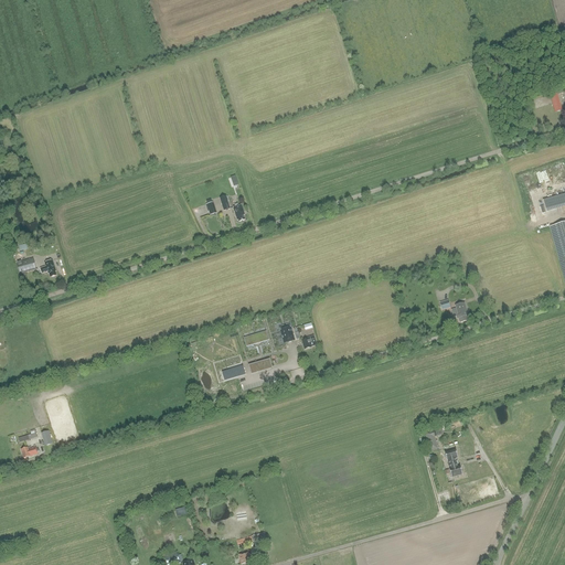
[(563,110),(557,94),(550,96),(555,113),(563,110)]
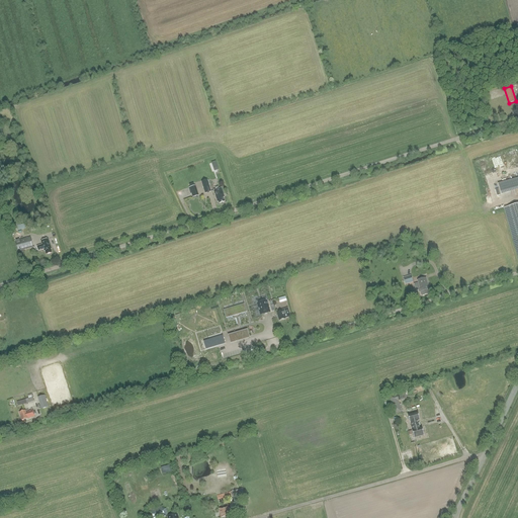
[(517,177),(498,183),(501,194),(517,188),(517,177)]
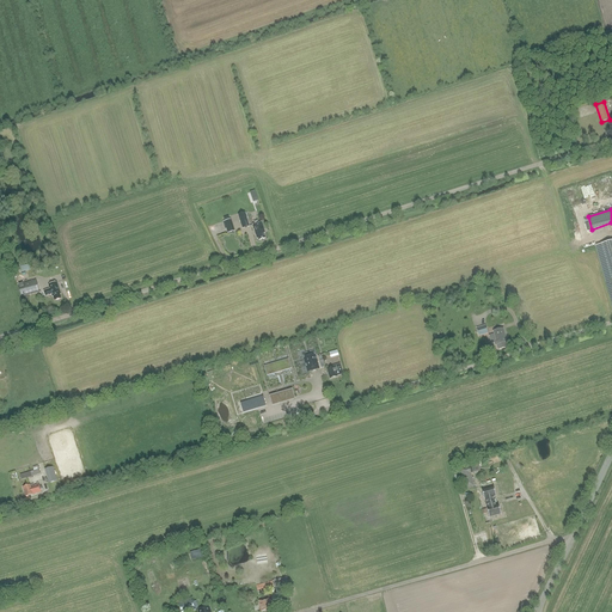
[(250,226),(246,216),(245,213),(238,215),(243,228),(250,226)]
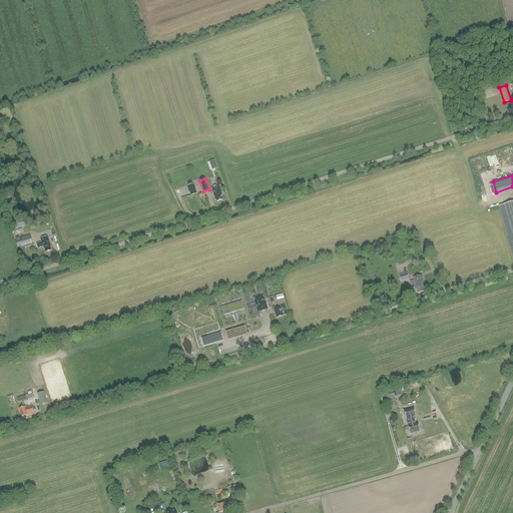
[(217,201),(222,199),(221,195),(222,195),(219,186),(211,188),(215,200),(216,199),(217,201)]
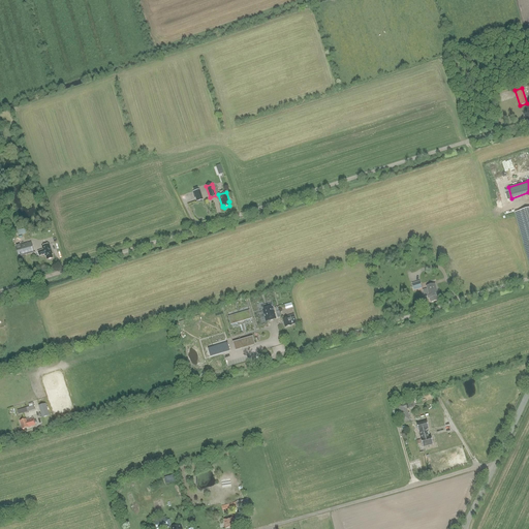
[(528,209),(526,210),(515,213),(523,244),(528,265),(528,209)]
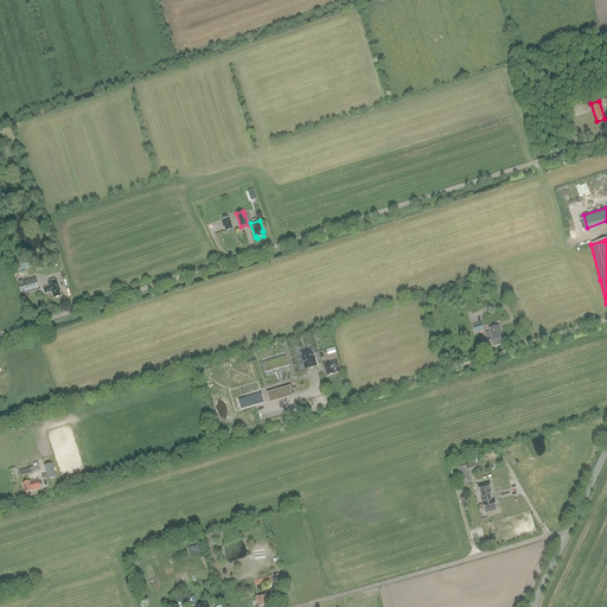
[(23,294),(39,289),(36,278),(19,282),(23,294)]
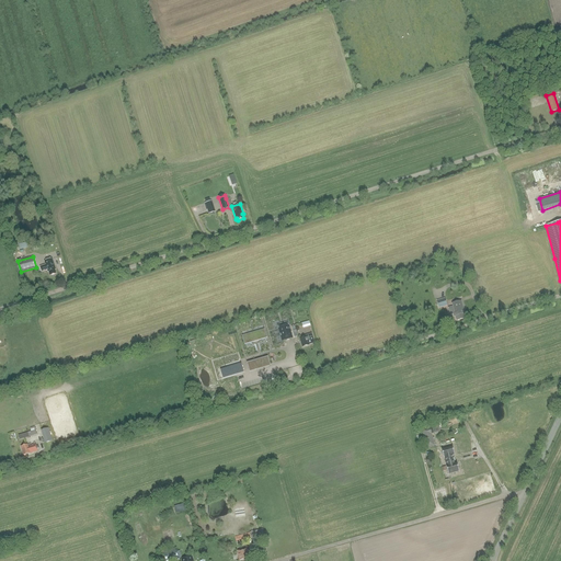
[(50,276),(56,274),(55,271),(56,270),(53,259),(45,261),(46,265),(41,266),(42,272),(47,270),(48,272),(49,272),(50,276)]
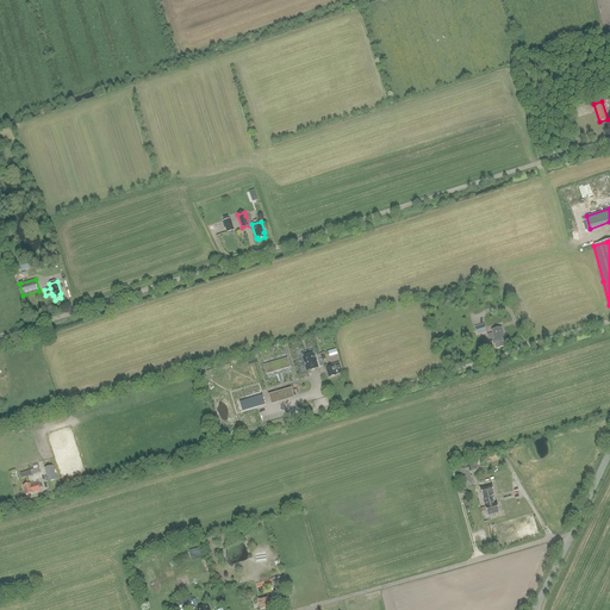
[(477,335),(486,331),(484,324),(475,328),(477,335)]
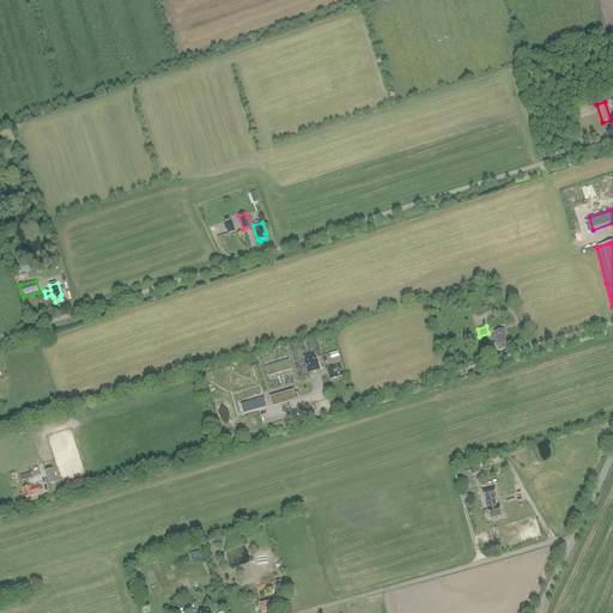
[(509,344),(505,329),(496,333),(498,344),(496,344),(497,346),(498,346),(499,352),(508,350),(507,345),(509,344)]
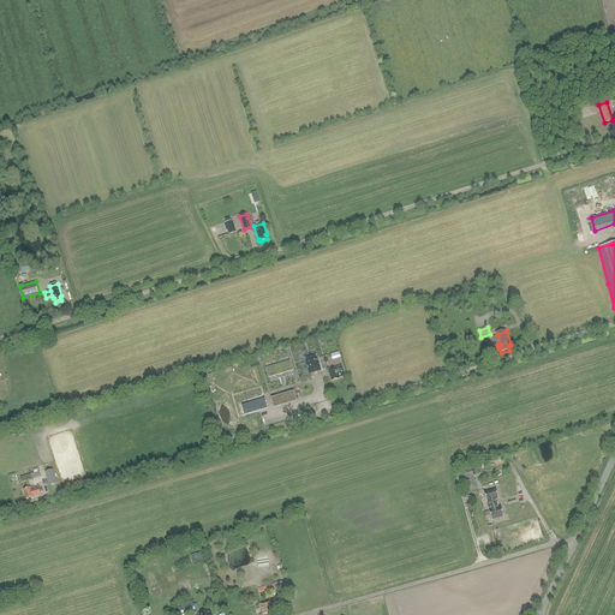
[(304,356),(310,374),(321,370),(316,352),(304,356)]
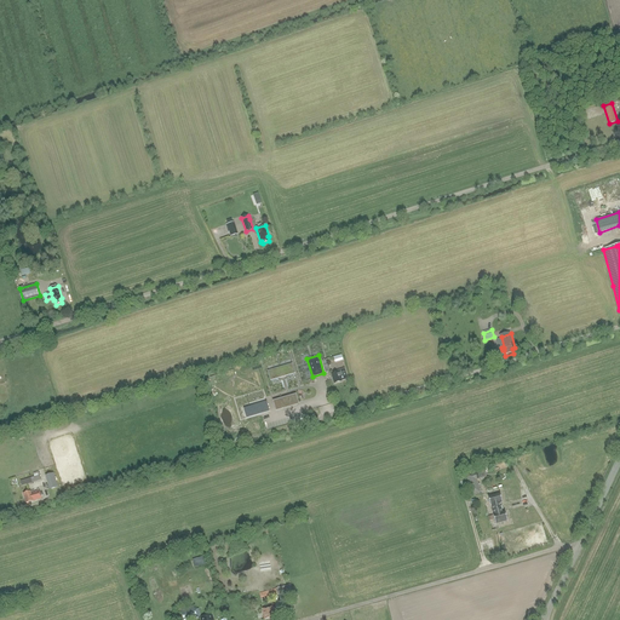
[(296,396),(290,397),(283,377),(294,373),(292,366),(287,368),(287,366),(281,367),(274,369),(274,372),(269,373),(271,380),(282,377),(288,397),(274,402),(276,409),(298,402),(296,396)]
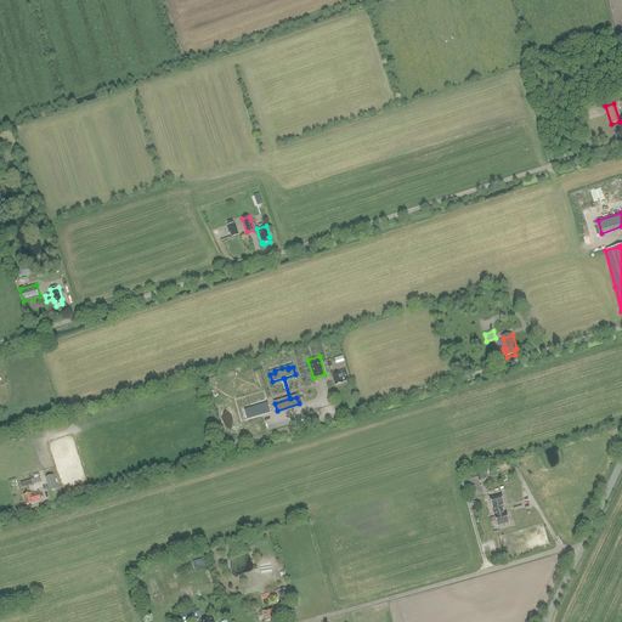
[(348,377),(345,371),(339,372),(339,374),(333,375),(335,385),(343,383),(341,379),(348,377)]
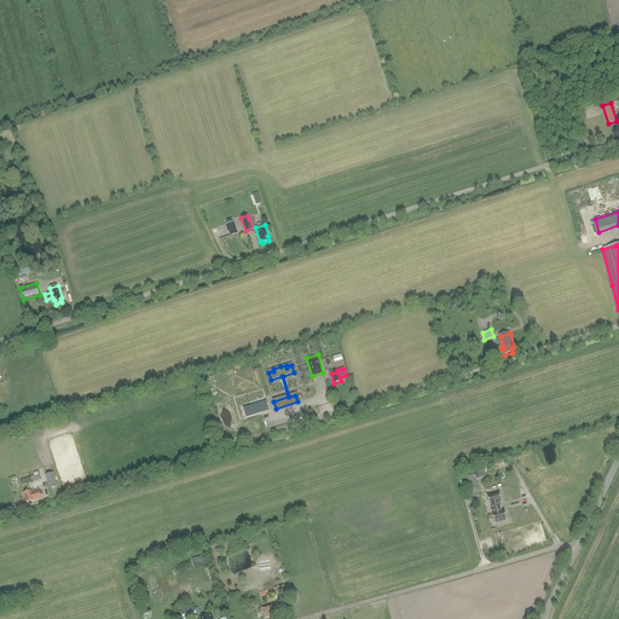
[(268,411),(266,401),(244,409),(247,417),(268,411)]
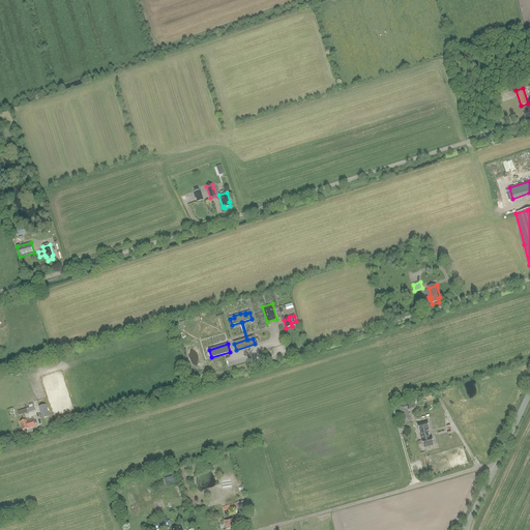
[(400,407),(404,422),(411,420),(408,410),(416,408),(415,402),(400,407)]
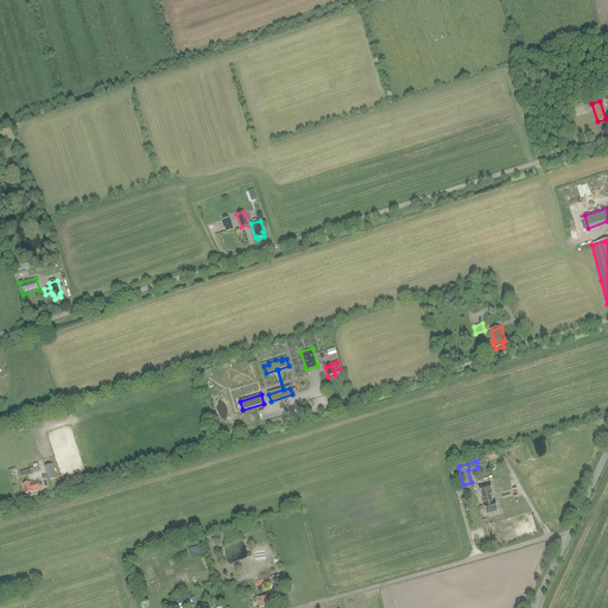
[(40,472),(39,466),(38,463),(32,464),(33,468),(30,469),(20,472),(21,476),(40,472)]
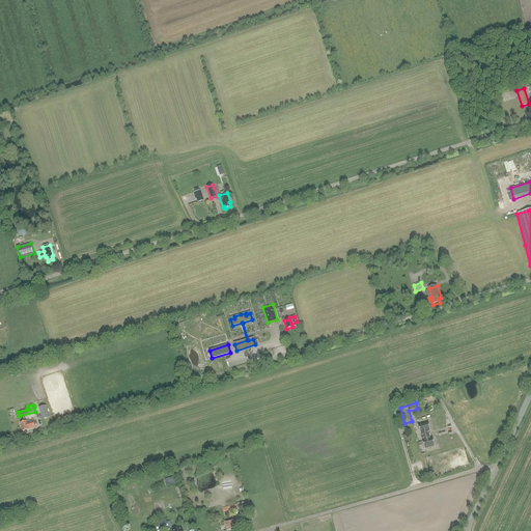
[(46,406),(40,408),(44,419),(49,418),(46,406)]
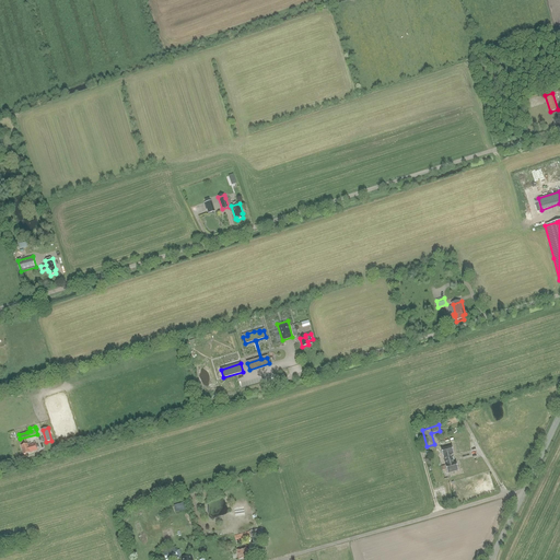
[(31,452),(38,450),(36,443),(28,445),(28,444),(22,445),(24,454),(31,453),(31,452)]
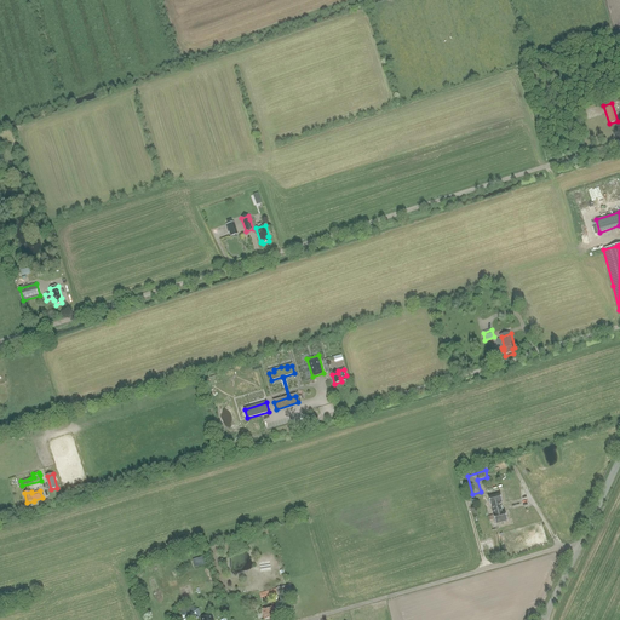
[(500,494),(489,497),(492,506),(493,506),(495,515),(494,515),(497,524),(509,521),(506,512),(503,512),(500,504),(504,503),(500,494)]
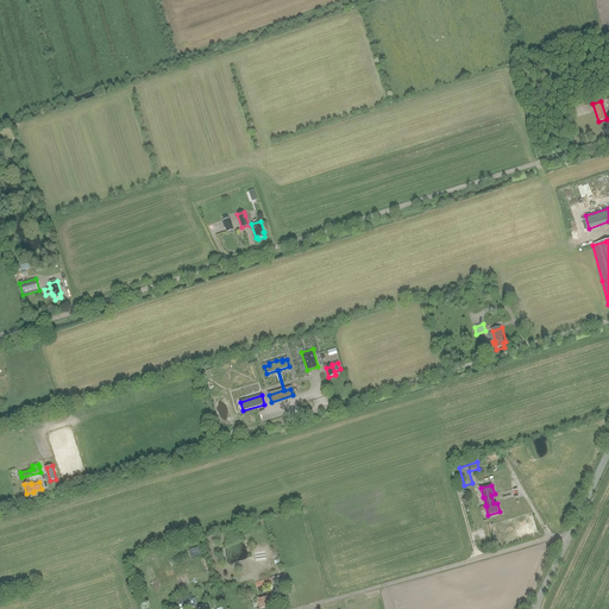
[(272,585),(287,581),(286,575),(280,576),(271,578),(256,583),(257,591),(267,589),(267,586),(272,584),(272,585)]
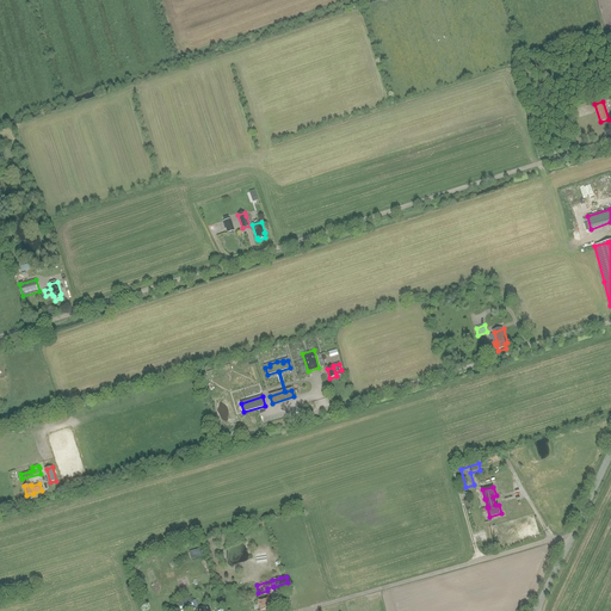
[(210,610),(209,604),(197,608),(197,606),(193,606),(191,597),(179,599),(180,604),(181,610),(187,610),(198,609),(198,610),(210,610)]
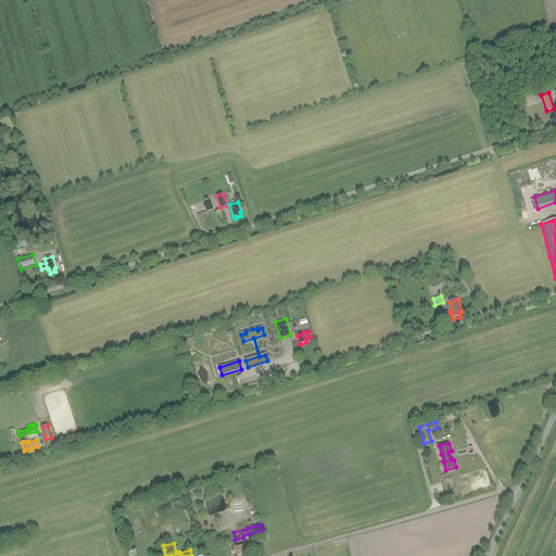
[(239,555),(247,555),(247,553),(248,553),(244,543),(235,546),(237,555),(239,555)]
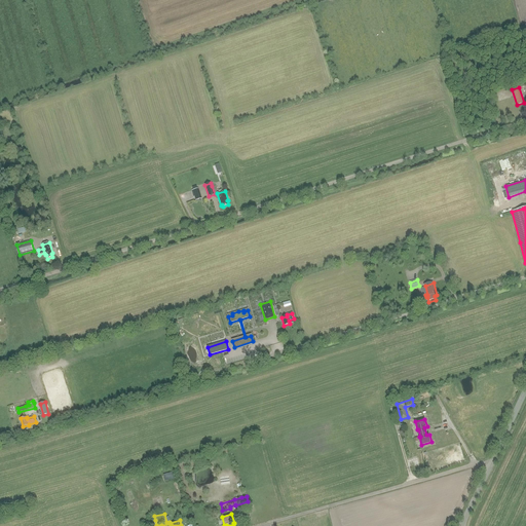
[(241,523),(251,521),(249,514),(240,516),(241,523)]
